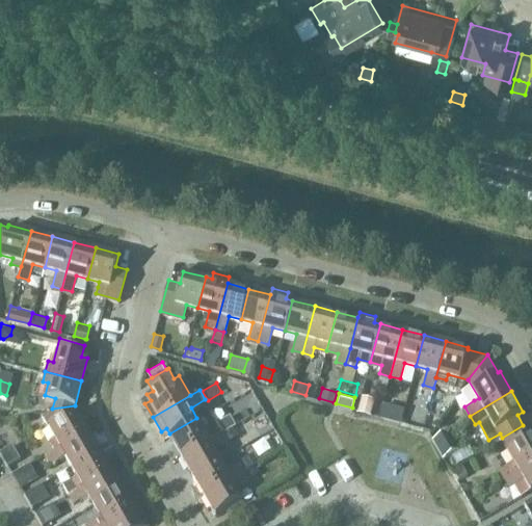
[(362,393),(357,409),(371,413),(375,397),(362,393)]
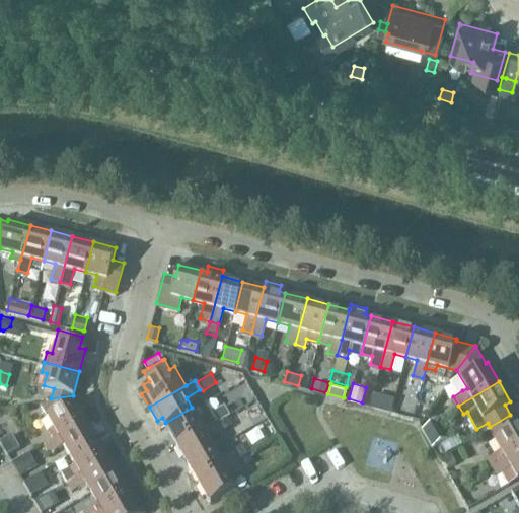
[(373,391),(370,405),(390,410),(393,399),(394,396),(373,391)]
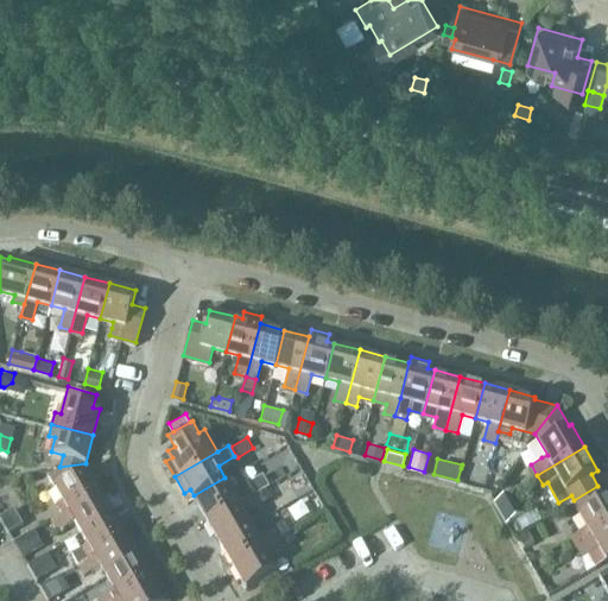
[(57,500),(63,510),(63,511),(100,489),(86,463),(59,467),(67,478),(56,485),(63,497),(57,500)]
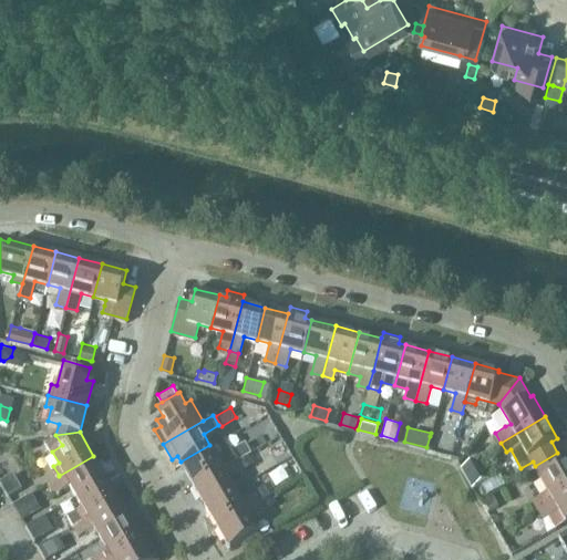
[(245,439),(232,447),(237,456),(250,449),(245,439)]
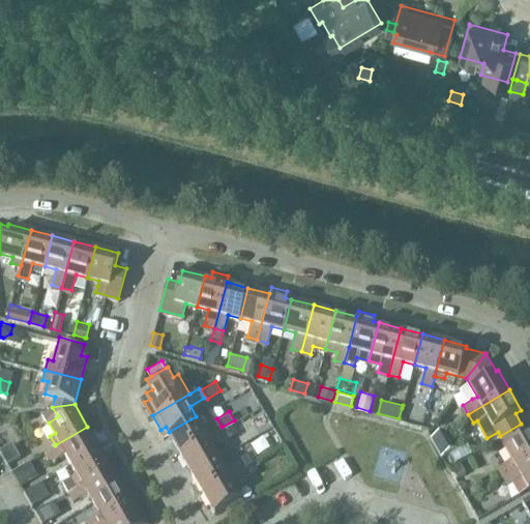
[(216,418),(202,427),(196,416),(169,432),(180,452),(222,427),(216,418)]
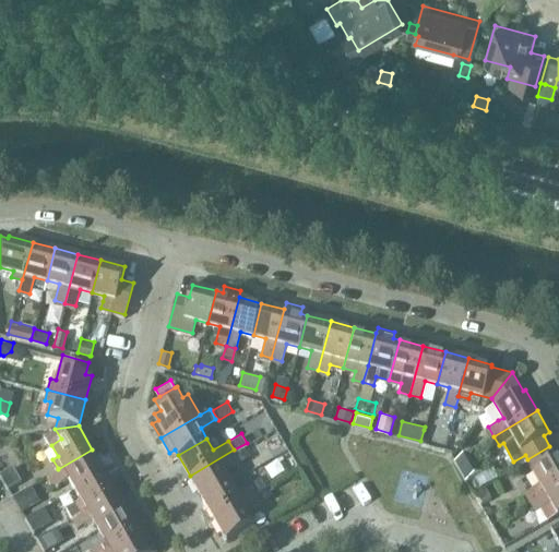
[(245,445),(235,451),(240,459),(250,453),(245,445)]
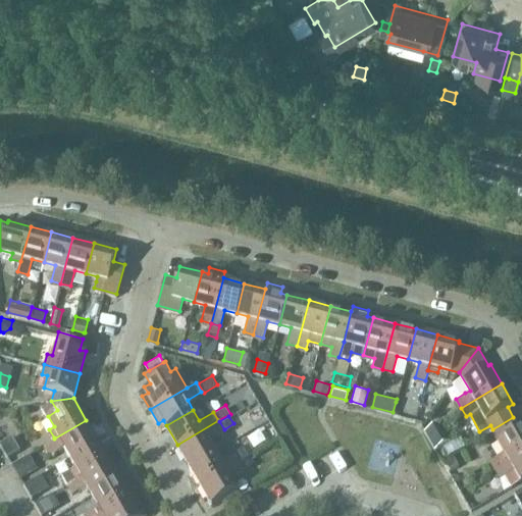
[(504,450),(490,458),(494,466),(504,461),(505,462),(521,451),(521,424),(519,426),(513,417),(492,429),(504,450)]
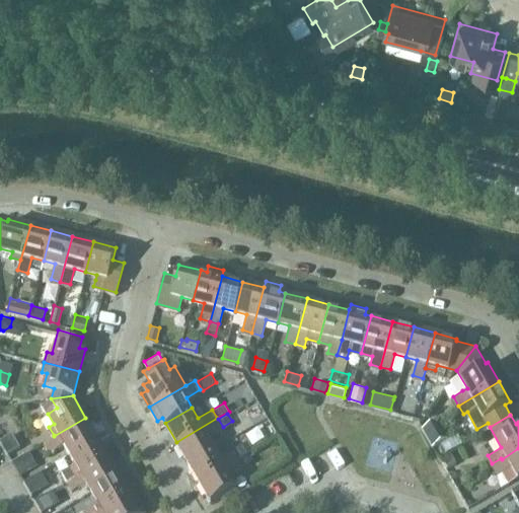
[(64,442),(70,452),(96,437),(85,418),(54,436),(54,435),(45,441),(50,450),(64,442)]
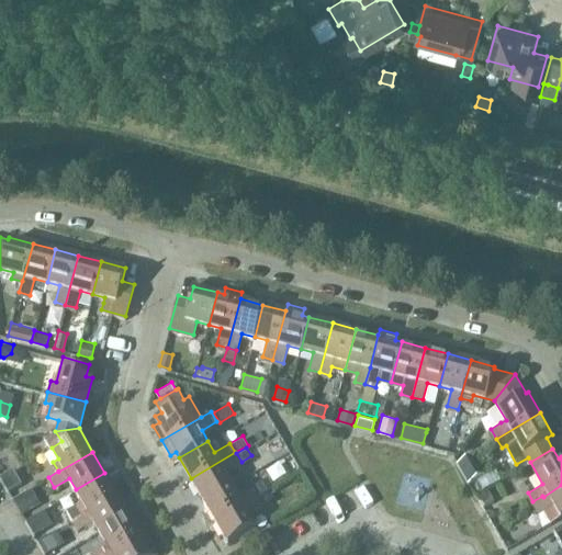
[(240,462),(235,452),(191,478),(203,498),(232,482),(225,471),(240,462)]
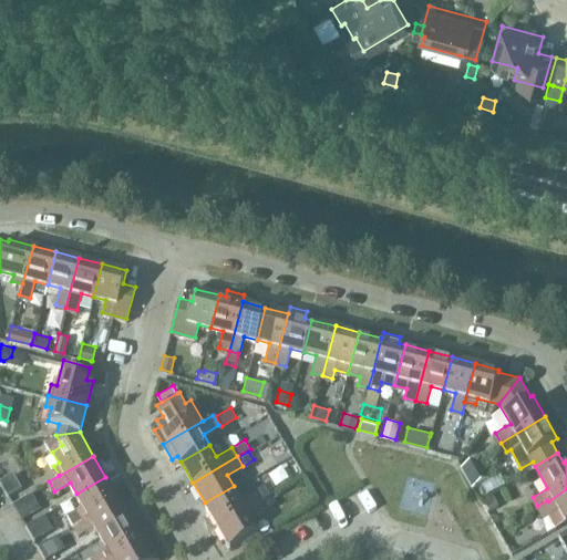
[(475,456),(463,464),(474,483),(486,476),(475,456)]
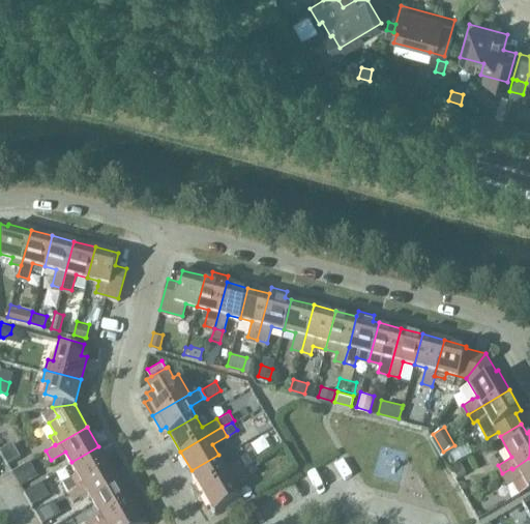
[(11,440),(0,446),(0,447),(7,461),(20,454),(11,440)]
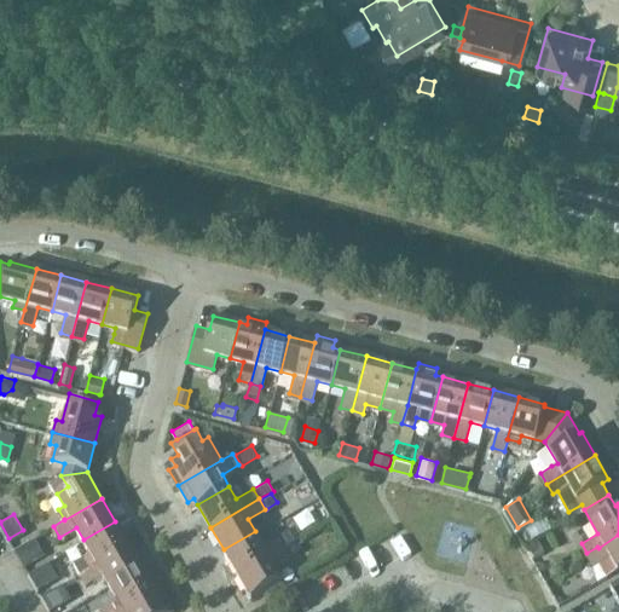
[(128,543),(115,521),(84,540),(91,552),(74,561),(80,572),(128,543)]
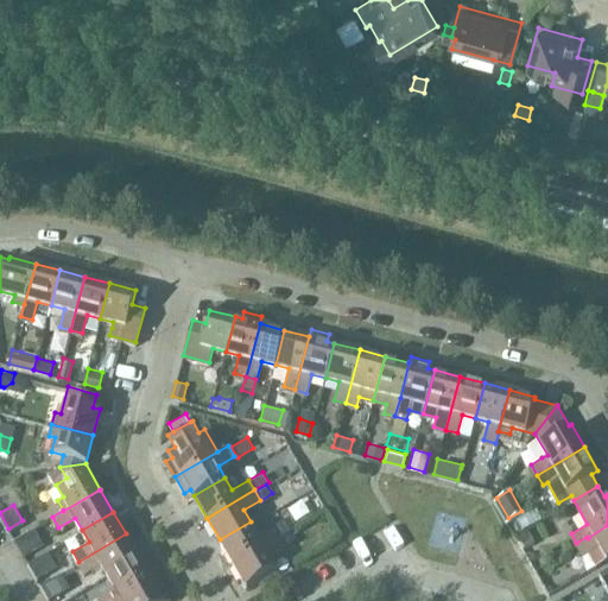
[(290,516),(278,523),(283,532),(295,525),(290,516)]
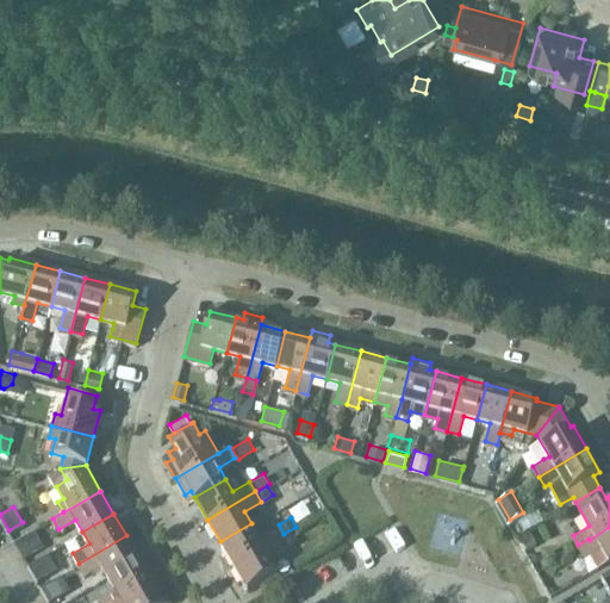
[(259,535),(251,523),(221,541),(234,564),(281,536),(275,526),(259,535)]
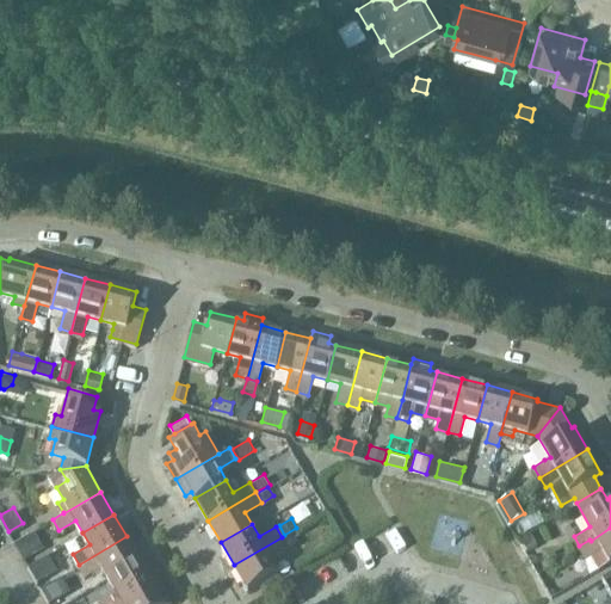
[(610,559),(610,528),(591,541),(590,540),(579,546),(586,558),(592,554),(599,566),(610,559)]
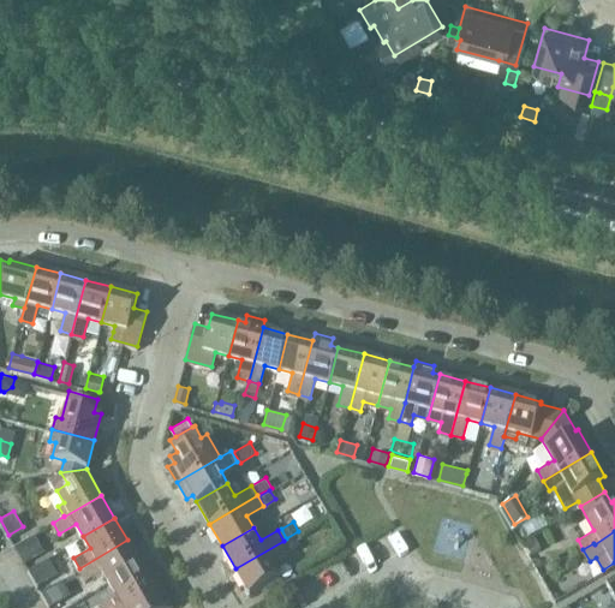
[(533,532),(521,540),(527,552),(541,544),(533,532)]
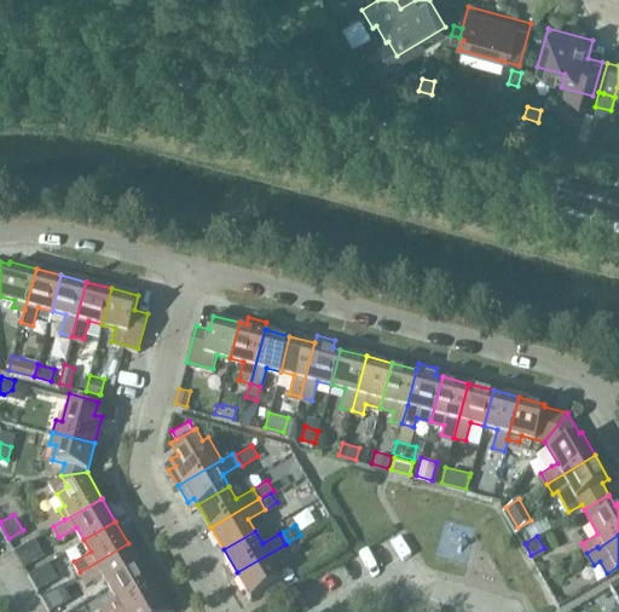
[(29,538),(13,547),(15,549),(23,564),(39,555),(29,538)]
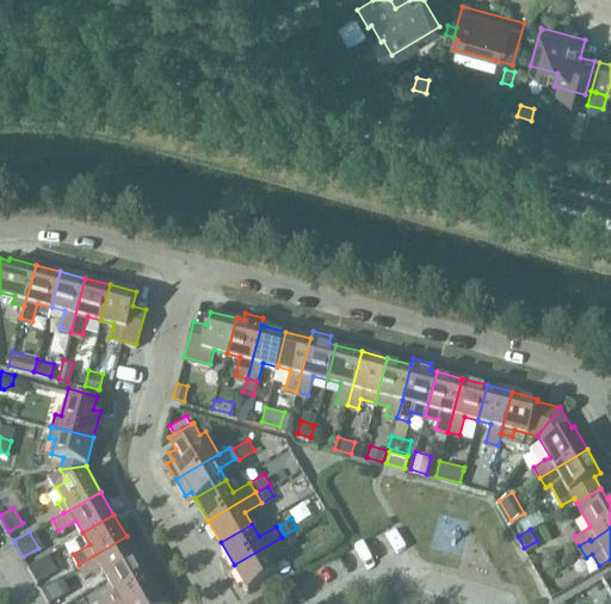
[(295,531),(283,538),(288,546),(298,538),(295,531)]
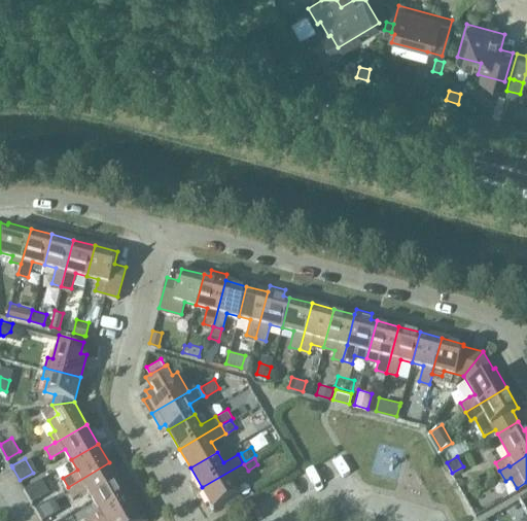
[(93,497),(120,482),(109,462),(68,487),(73,495),(88,487),(93,497)]
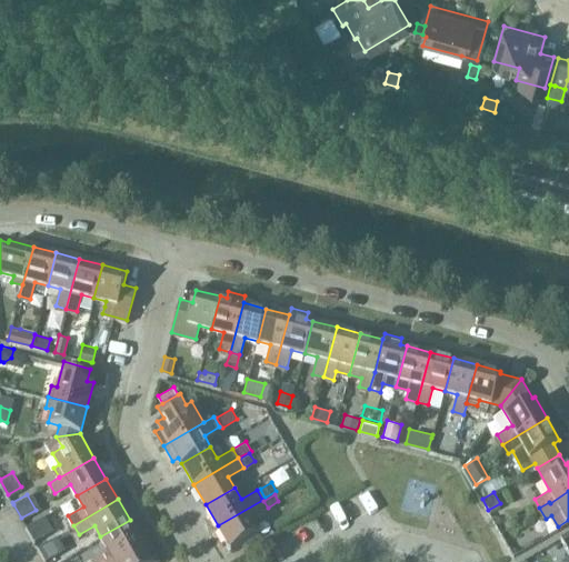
[(218,525),(230,547),(259,530),(252,519),(268,509),(262,500),(218,525)]
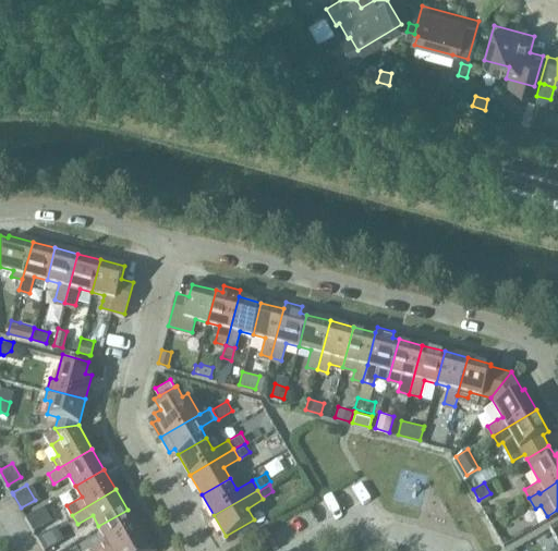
[(37,509),(25,515),(33,529),(45,522),(37,509)]
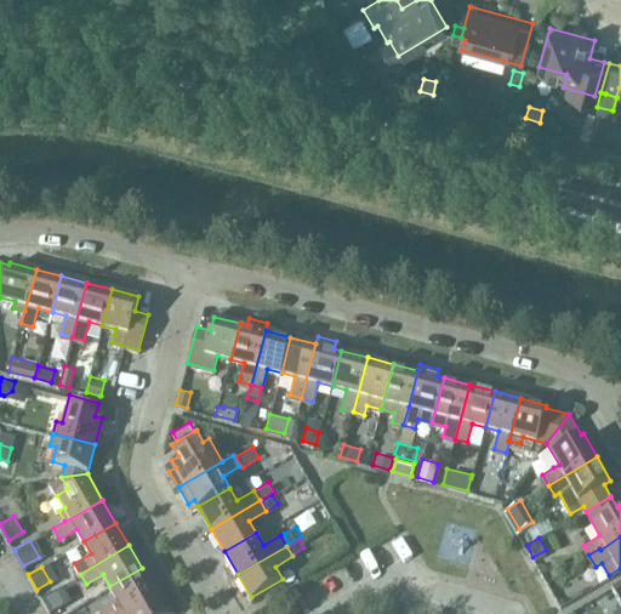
[(114,613),(161,587),(152,570),(146,574),(142,568),(109,586),(117,598),(100,608),(103,613),(114,613)]
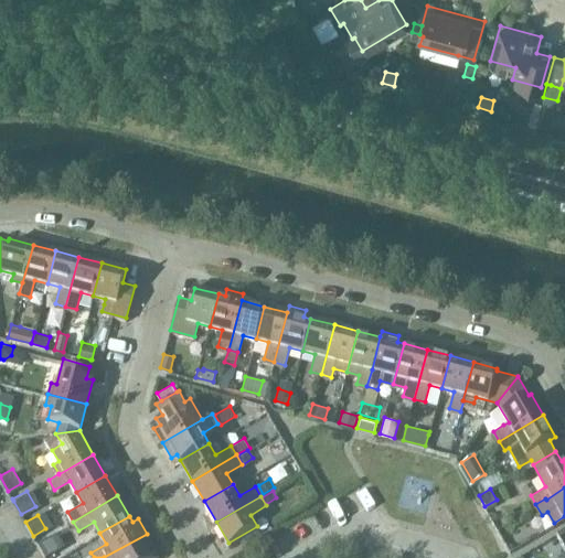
[(152,557),(149,551),(155,548),(147,534),(104,557),(152,557)]
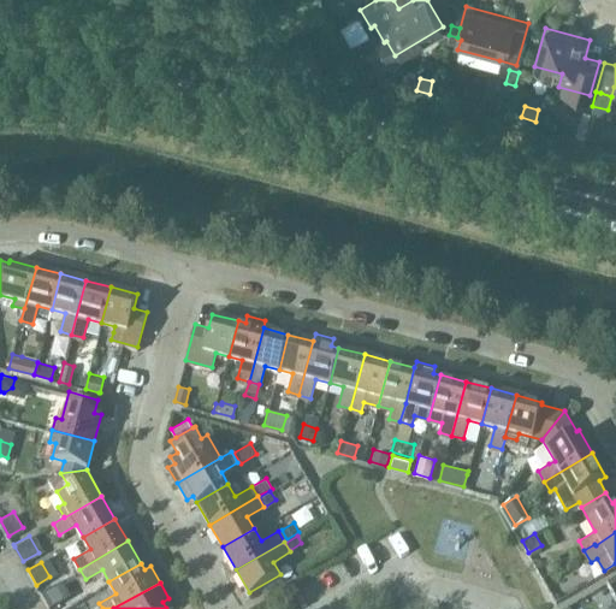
[(41,592),(48,605),(60,599),(52,585),(41,592)]
